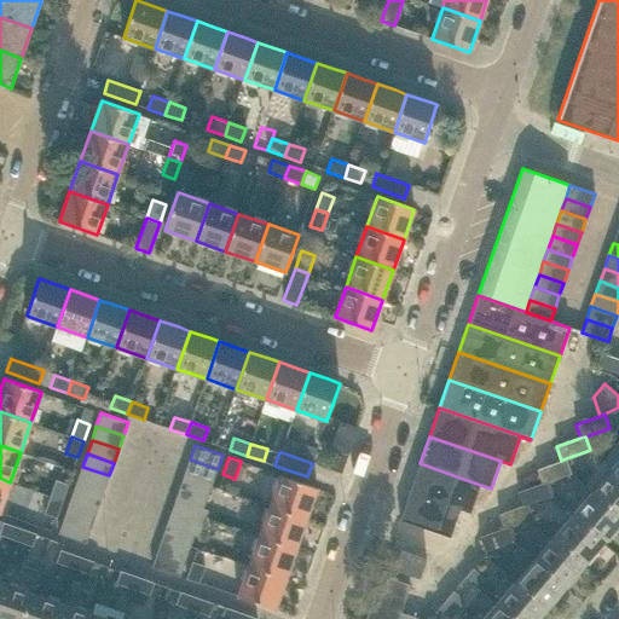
[(547,481),(571,473),(566,458),(561,461),(537,469),(542,482),(547,481)]
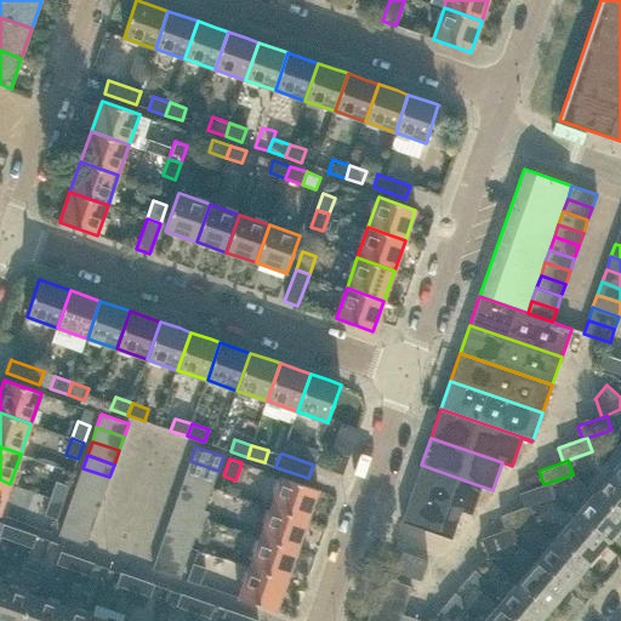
[(214,484),(218,471),(191,461),(186,474),(214,484)]
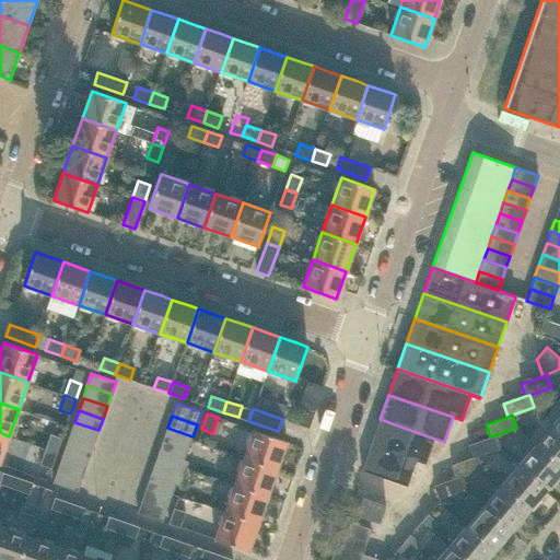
[(426,464),(434,439),(380,419),(371,445),(416,461),(426,464)]
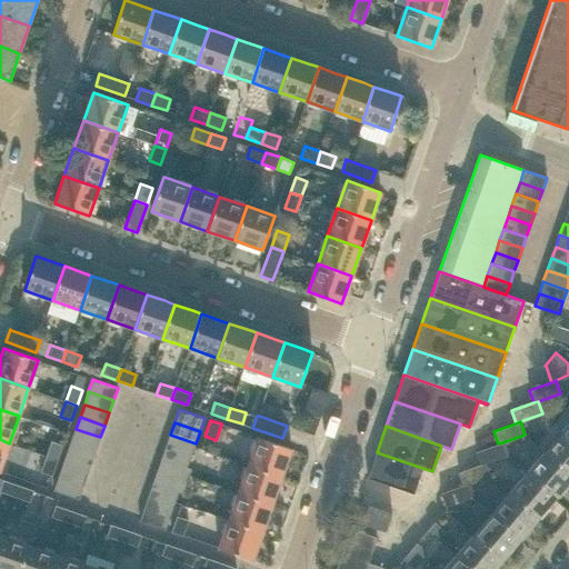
[(96,450),(100,437),(76,429),(71,441),(96,450)]
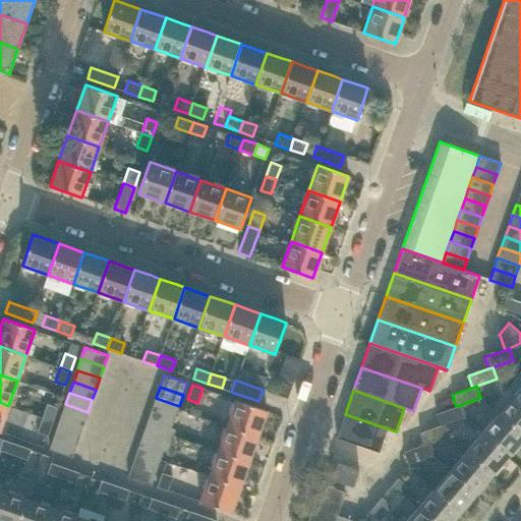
[(520,431),(520,399),(514,394),(499,412),(520,431)]
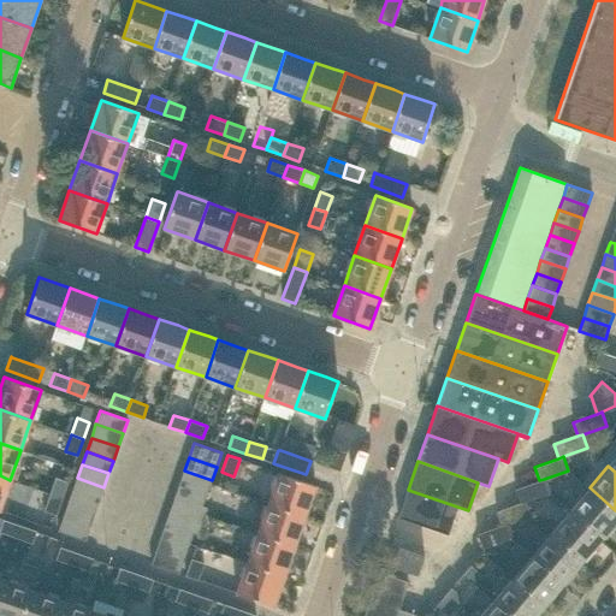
[(207,493),(212,480),(184,471),(179,484),(207,493)]
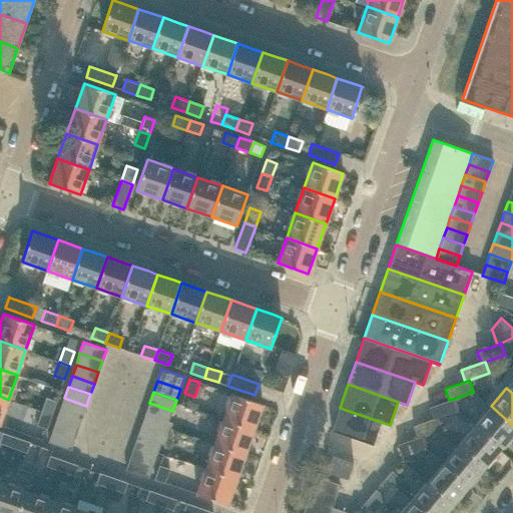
[(253,430),(263,404),(231,394),(222,419),(253,430)]
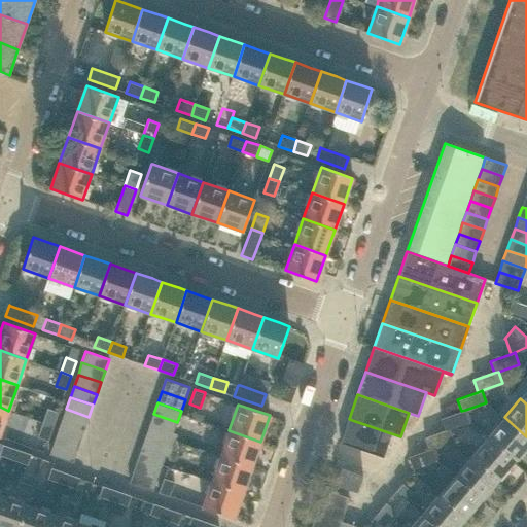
[(0,434),(8,411),(0,407),(0,434)]
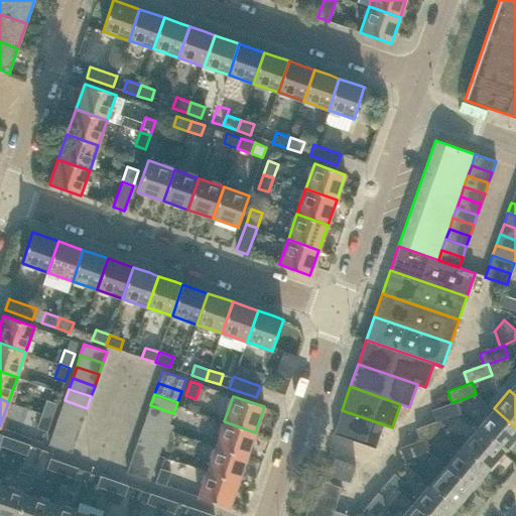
[(42,413),(52,417),(57,403),(46,400),(42,413)]
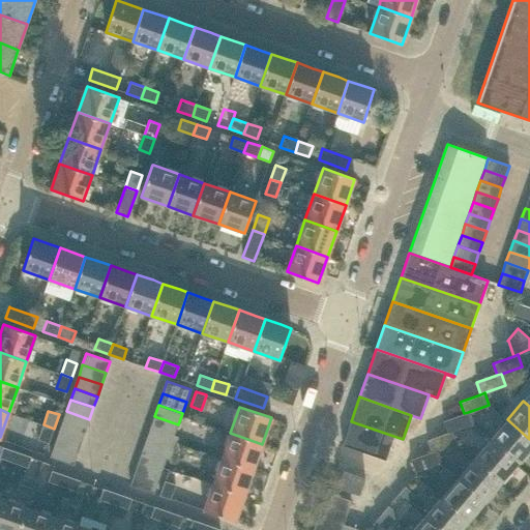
[(86,431),(89,419),(66,411),(62,422),(86,431)]
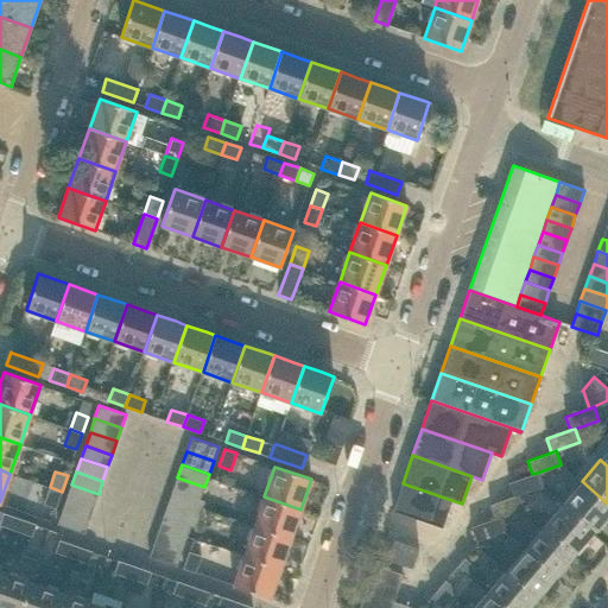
[(518,495),(542,486),(537,473),(532,474),(508,483),(513,496),(518,495)]
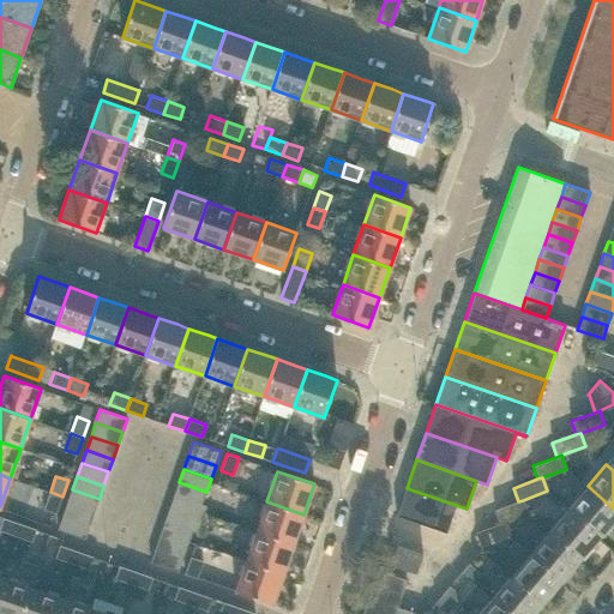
[(202,504),(206,492),(179,482),(174,494),(197,503),(202,504)]
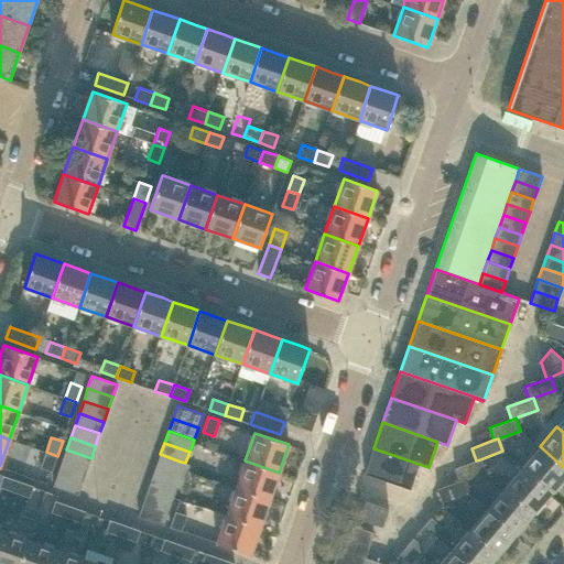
[(551,492),(563,477),(563,467),(540,446),(522,467),(551,492)]
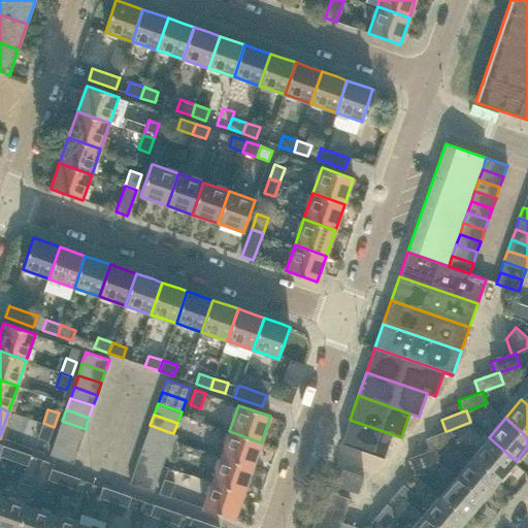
[(384,458),(392,434),(350,420),(341,443),(384,458)]
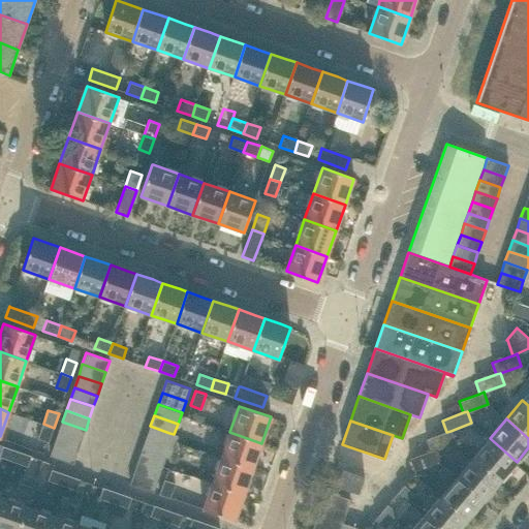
[(82,441),(86,430),(62,422),(58,433),(82,441)]
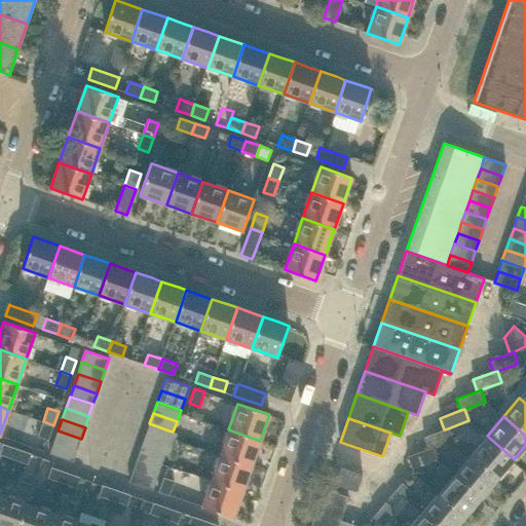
[(48,440),(53,425),(43,421),(38,437),(48,440)]
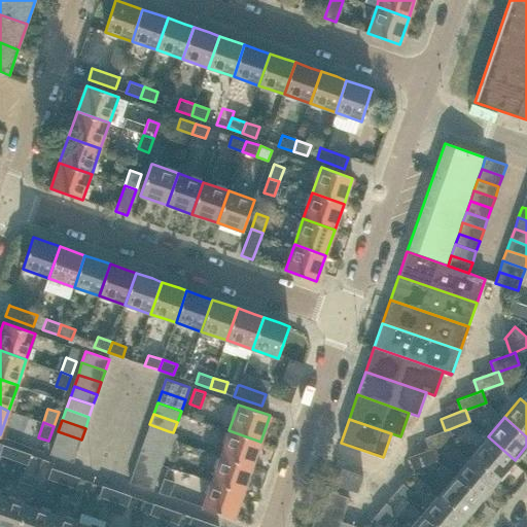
[(173,432),(169,431),(149,424),(145,436),(164,443),(173,446),(177,434),(173,432)]
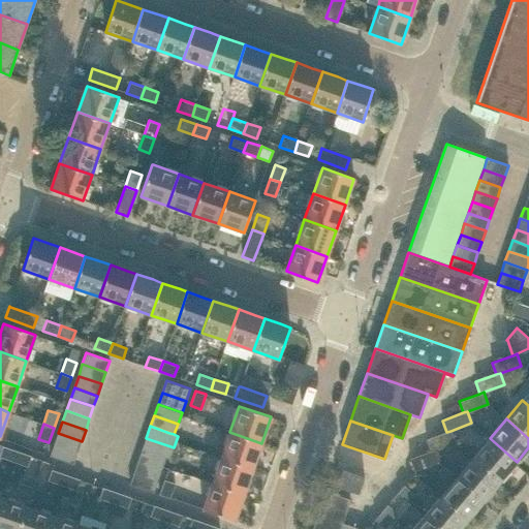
[(434,449),(455,442),(450,431),(446,432),(426,440),(430,450),(434,449)]
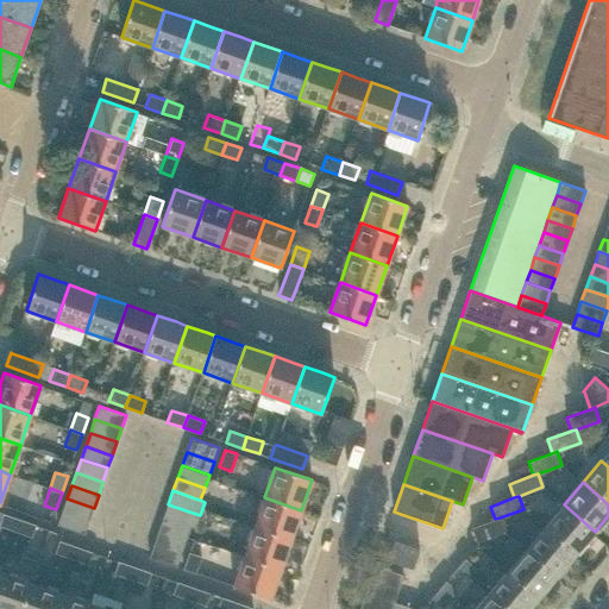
[(292,539),(301,510),(264,497),(255,526),(292,539)]
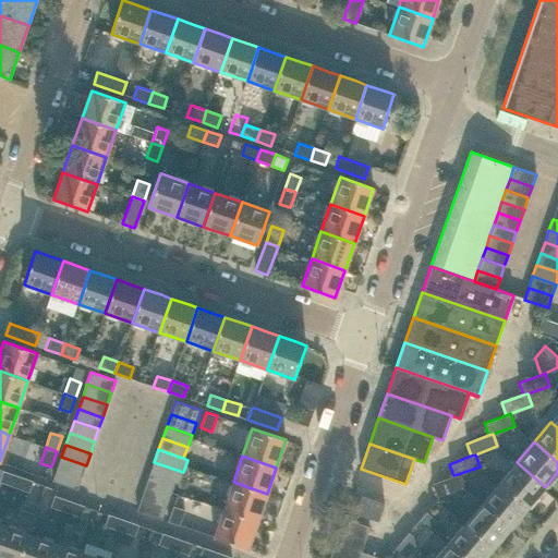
[(82,477),(86,465),(61,457),(57,469),(82,477)]
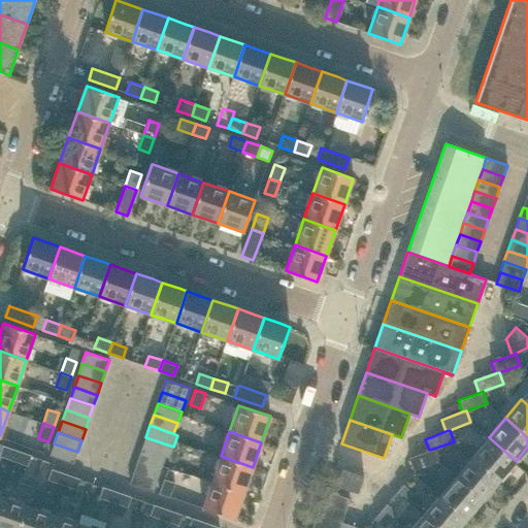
[(173,447),(164,443),(145,437),(141,449),(161,456),(165,457),(170,459),(173,447)]
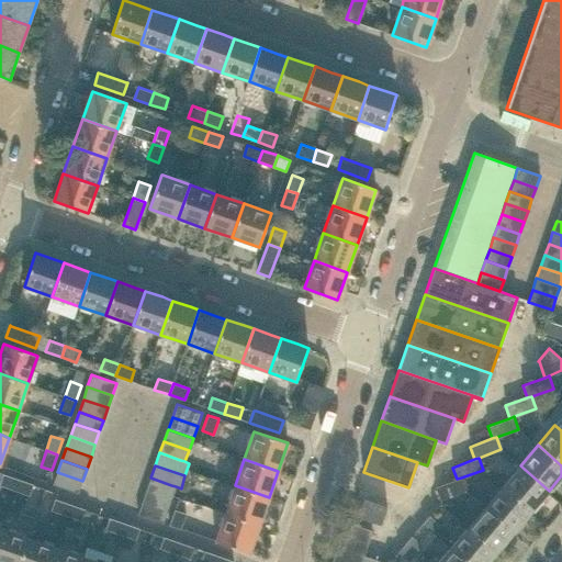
[(531,510),(549,491),(520,465),(503,486),(531,510)]
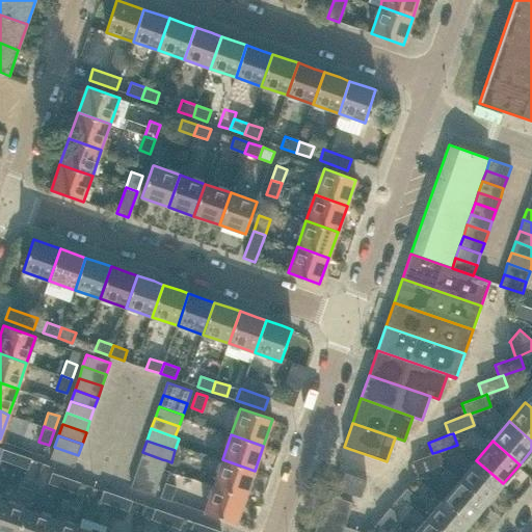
[(74,467),(78,455),(54,447),(50,458),(74,467)]
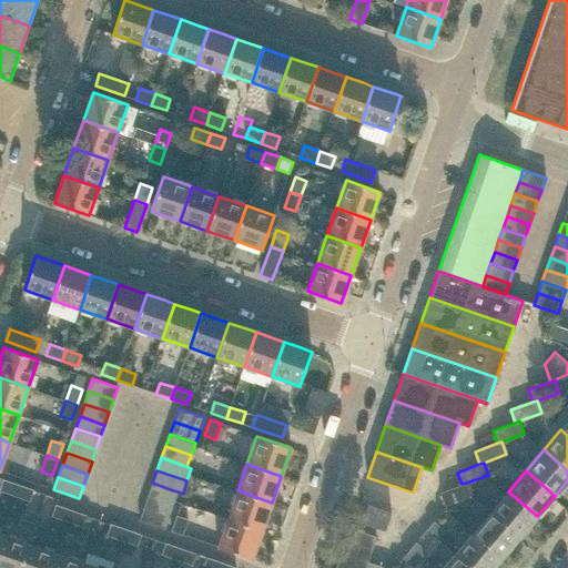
[(0,490),(14,496),(19,484),(3,479),(0,487),(0,490)]
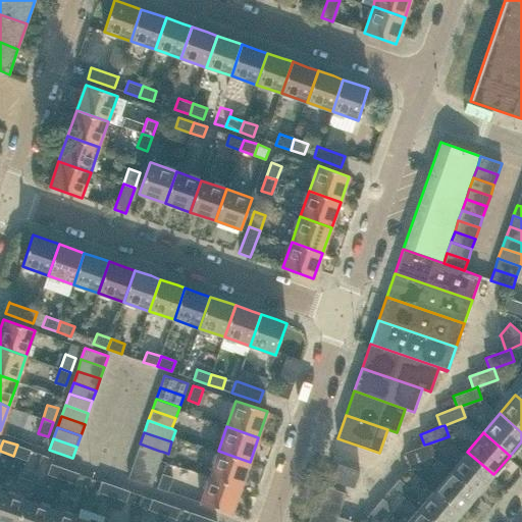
[(163,452),(159,451),(140,444),(137,455),(159,463),(163,452)]
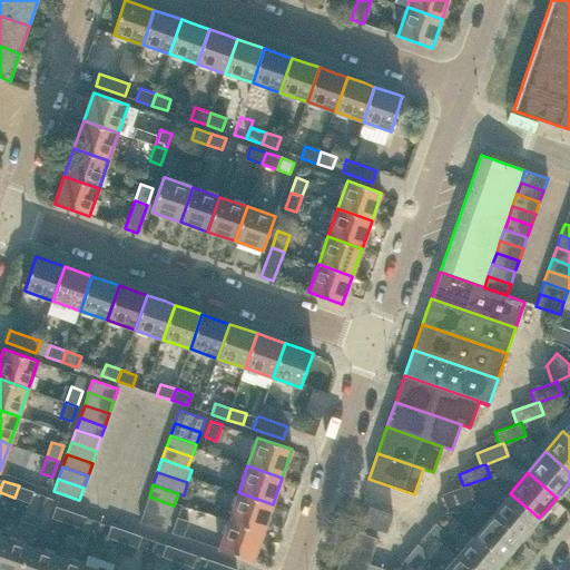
[(473,498),(468,484),(463,485),(442,494),(446,507),(473,498)]
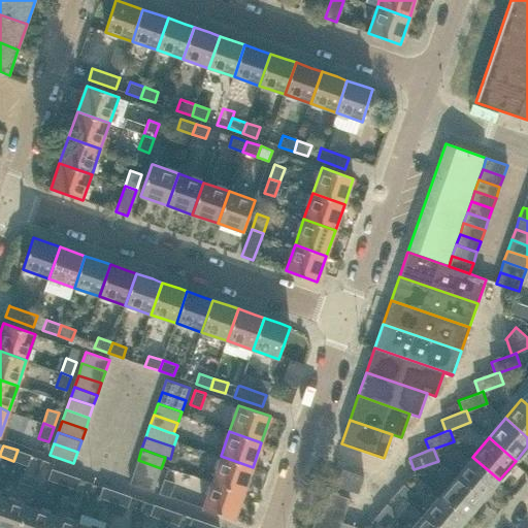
[(18,450),(13,461),(28,465),(31,455),(18,450)]
